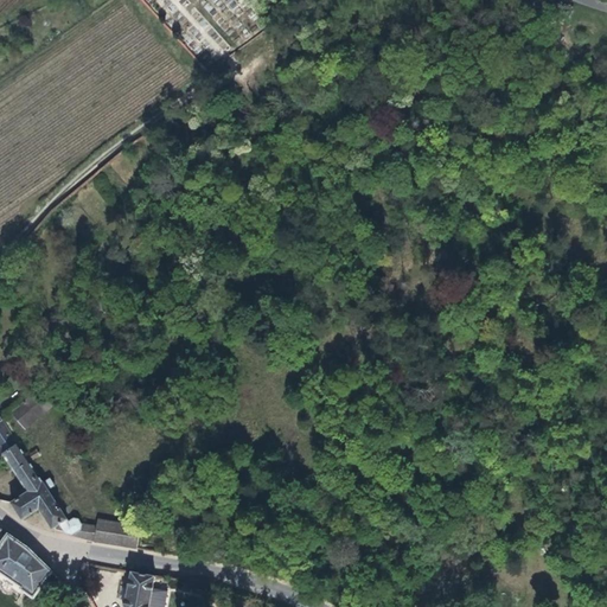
[(496,39),(489,43),(487,49),(493,53),(500,50),(500,44),(496,39)]
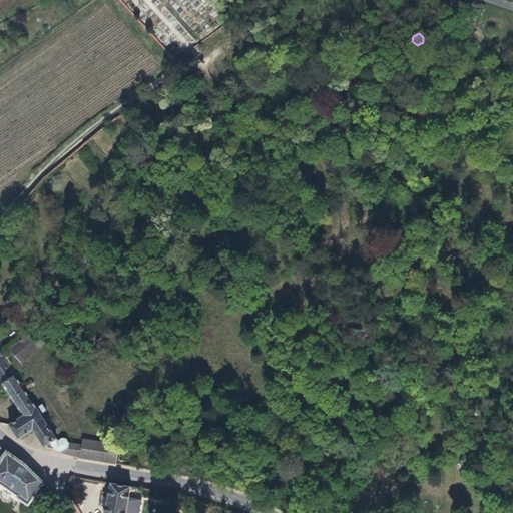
[(119,198),(110,207),(117,214),(126,205),(119,198)]
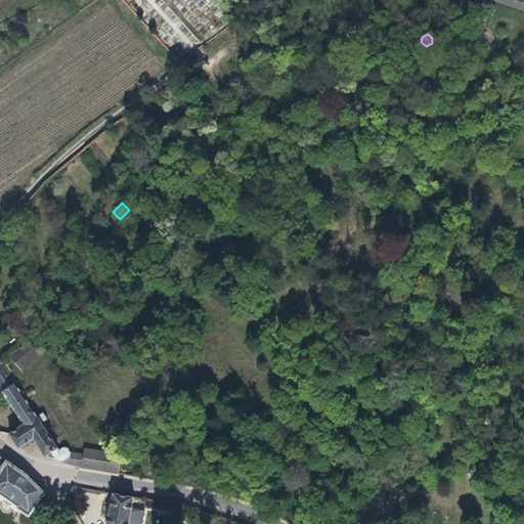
[(41,274),(37,278),(45,287),(49,282),(41,274)]
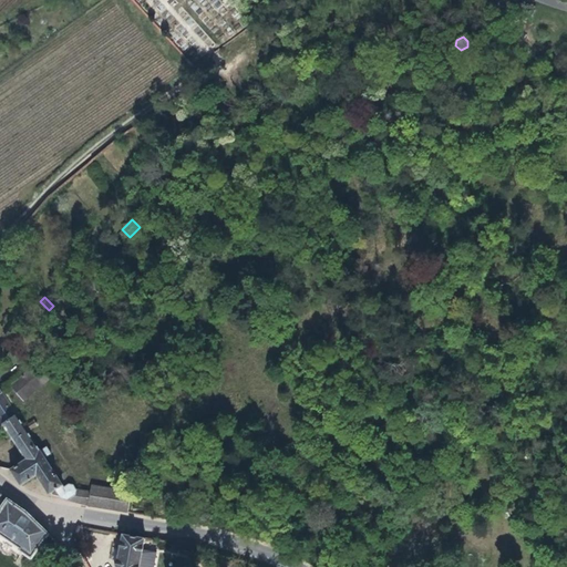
[(50,375),(38,359),(11,382),(23,399),(50,375)]
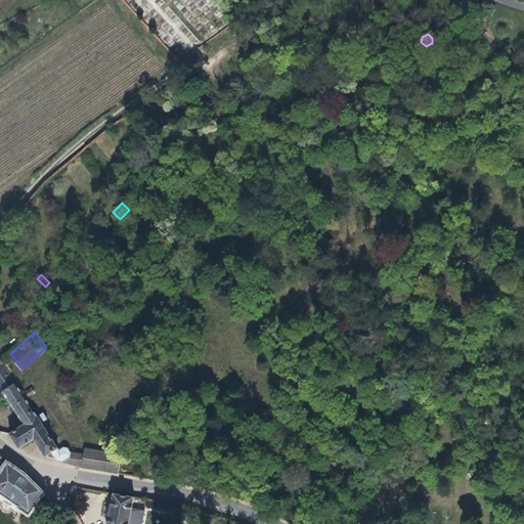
[(0,395),(3,393),(2,392),(15,384),(0,360),(0,395)]
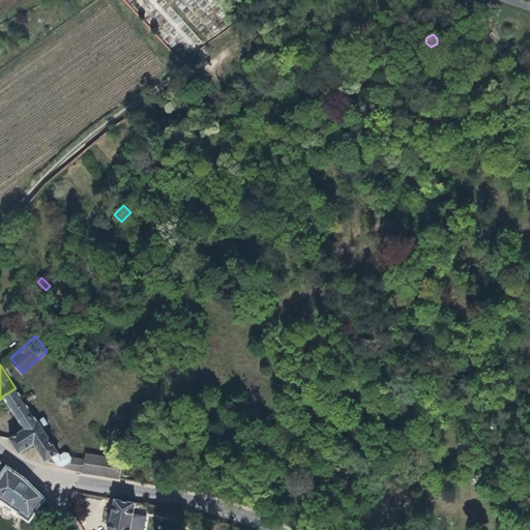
[(87,474),(119,480),(122,461),(86,454),(85,461),(71,459),(68,453),(65,452),(60,455),(16,388),(2,396),(3,398),(25,431),(7,440),(10,441),(20,454),(34,445),(46,462),(52,459),(57,466),(87,474)]
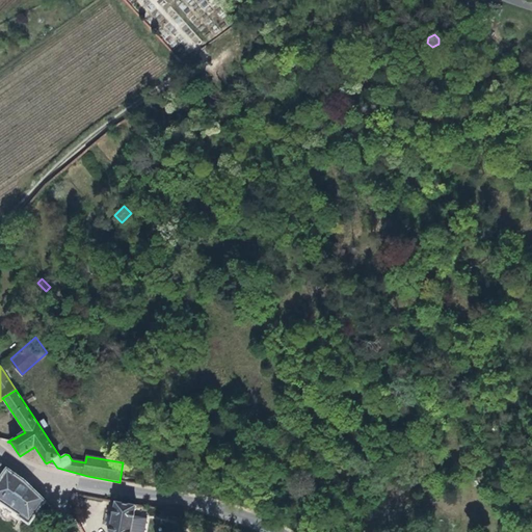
[(25,521),(41,497),(19,475),(2,464),(0,468),(0,501),(14,511),(14,512),(25,521)]
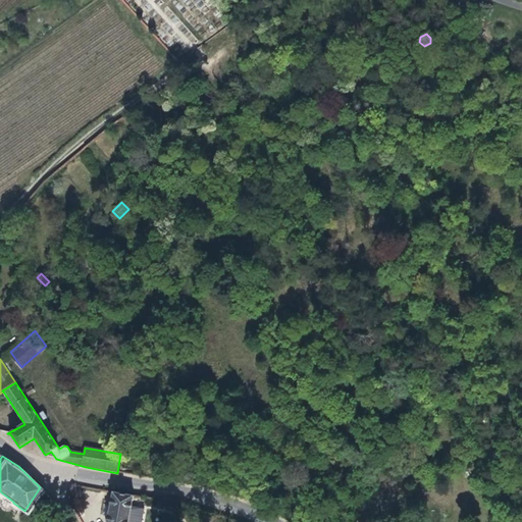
[(124,521),(131,494),(111,490),(104,521),(124,521)]
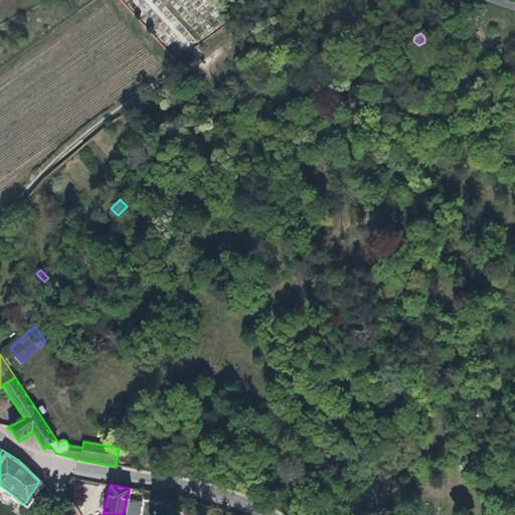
All buildings are outlined.
